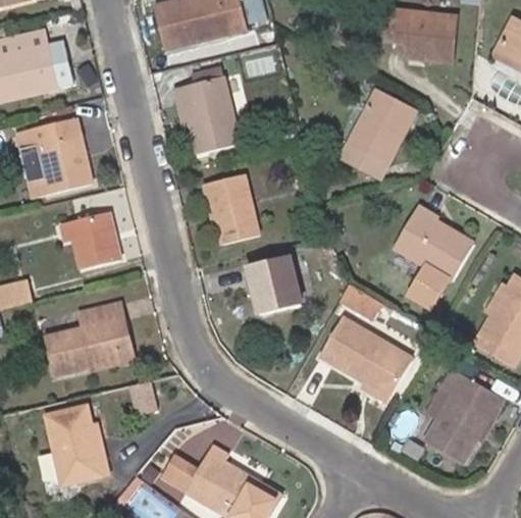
[(167,0),(155,3),(165,49),(247,30),(239,0),(167,0)]
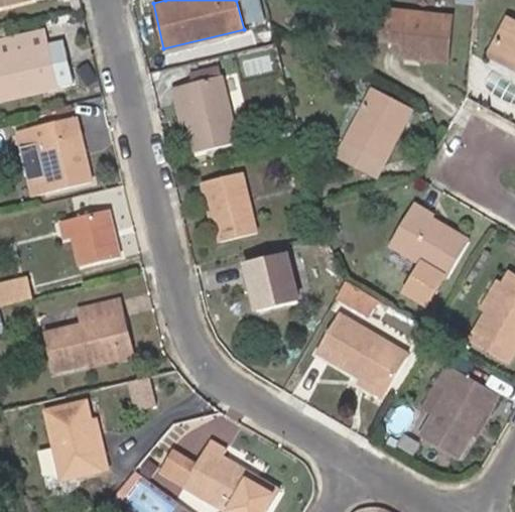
[(261,0),(246,0),(253,26),(267,23),(261,0)]
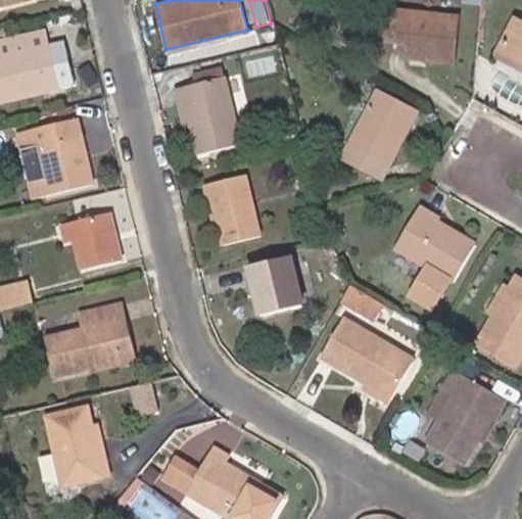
[(441,51),(439,58),(464,61),(469,14),(405,8),(400,38),(420,41),(419,49),(441,51)]
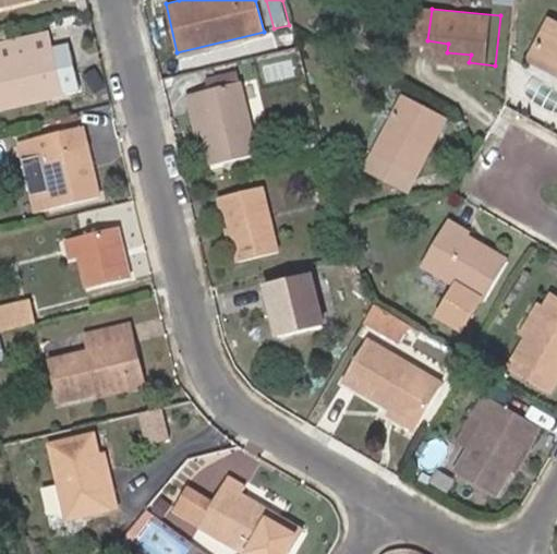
[(556,64),(556,33),(546,26),(533,51),(556,64)]
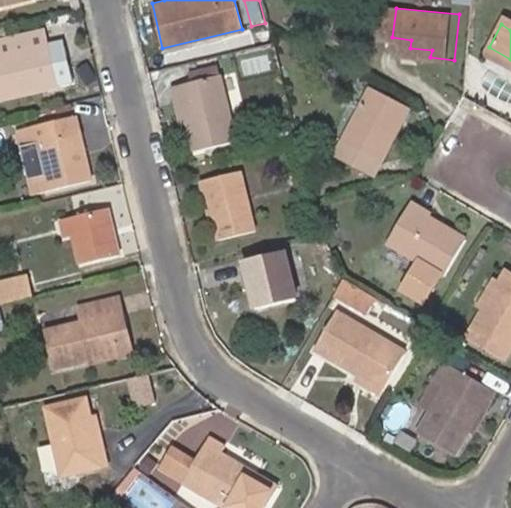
[(42,27),(0,36),(0,55),(46,44),(42,27)]
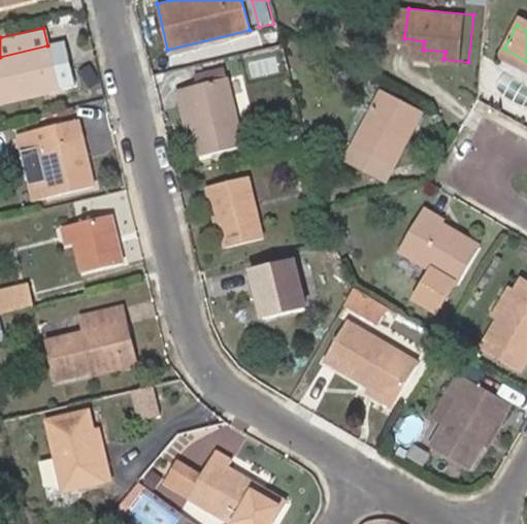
[(0,100),(58,87),(54,70),(52,61),(47,45),(0,57),(0,100)]
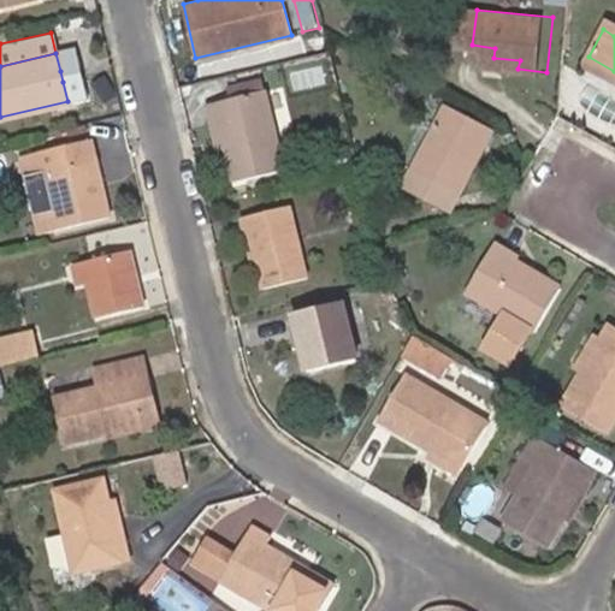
[(585,65),(614,81),(614,71),(589,57),(585,65)]
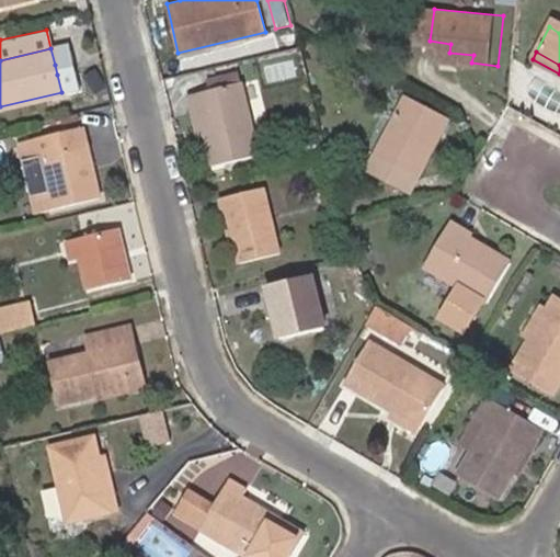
[(448,60),(471,63),(473,55),(449,53),(448,60)]
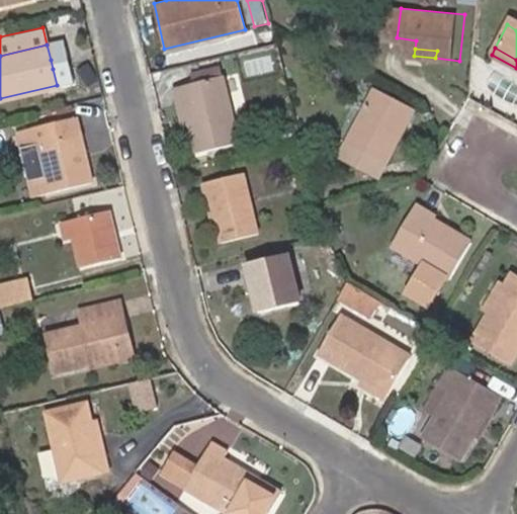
[(51,60),(53,69),(60,68),(57,58),(51,60)]
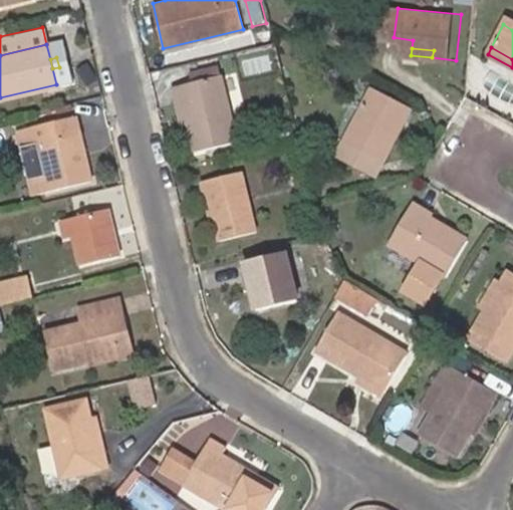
[(185,102),(190,123),(197,152),(237,143),(222,76),(219,65),(189,72),(192,83),(173,87),(176,105),(185,102)]
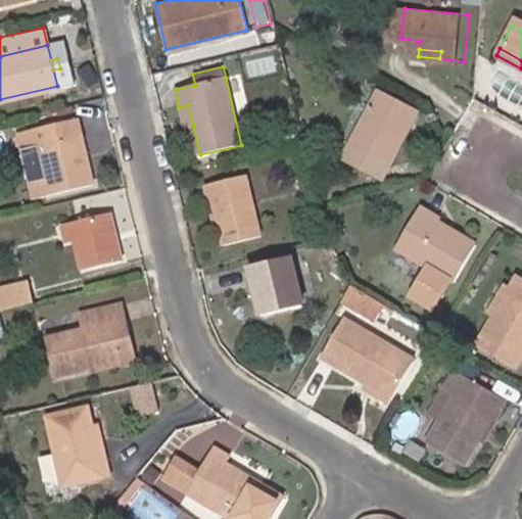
[(86,72),(74,79),(85,94),(95,86),(86,72)]
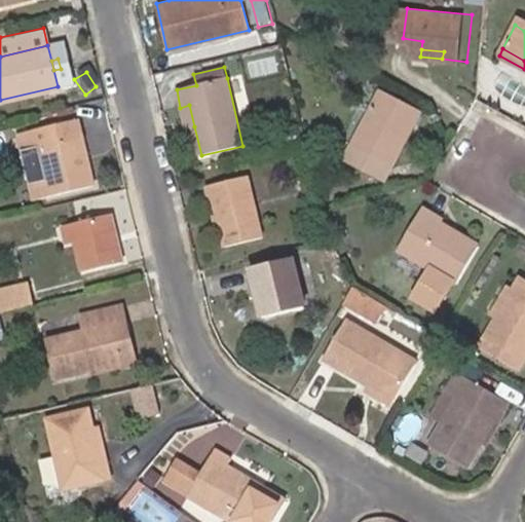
[(378,181),(416,110),(378,89),(340,161),(378,181)]
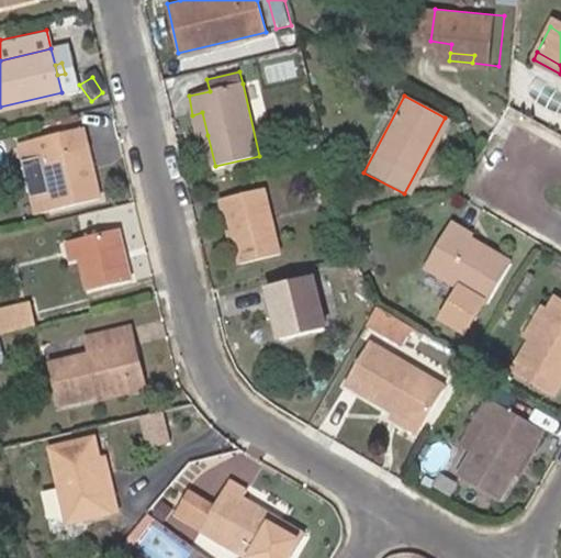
[(197,136),(208,135),(202,112),(192,115),(197,136)]
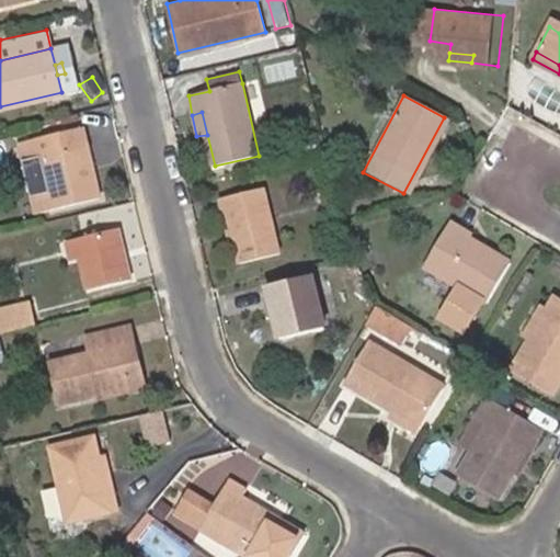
[(50,208),(96,197),(83,144),(38,154),(50,208)]
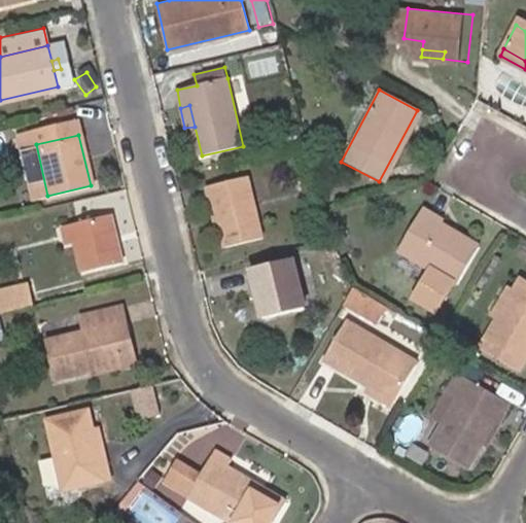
[(210,184),(225,247),(263,238),(248,177),(210,184)]
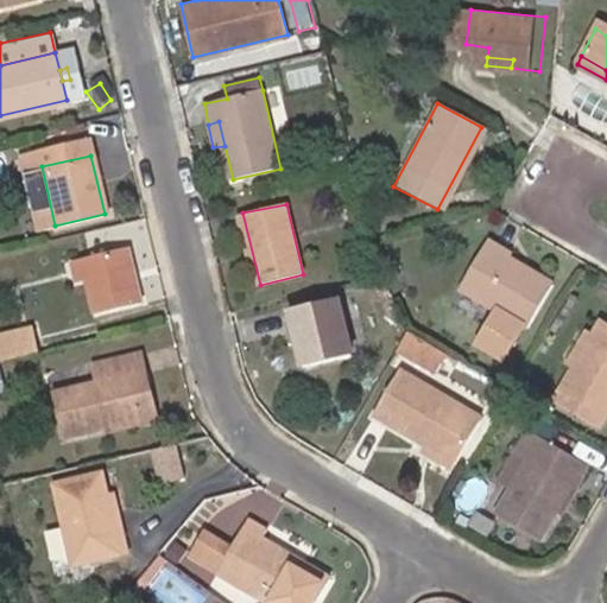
[(507,255),(482,241),(455,290),(524,328),(548,286),(503,261),(507,255)]
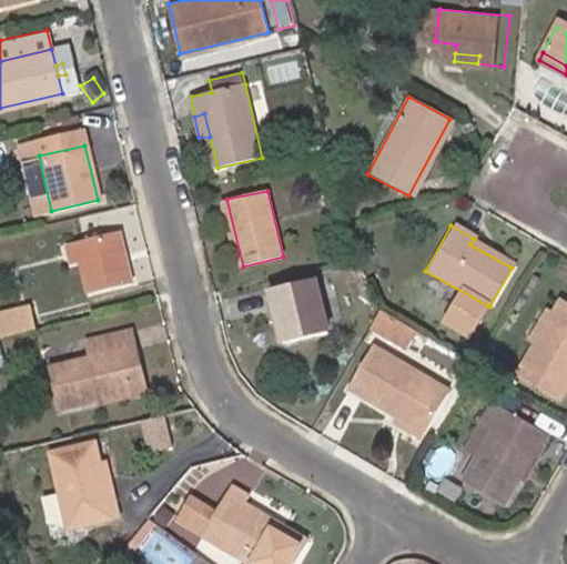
[(76,241),(79,260),(87,293),(129,283),(118,231),(76,241)]
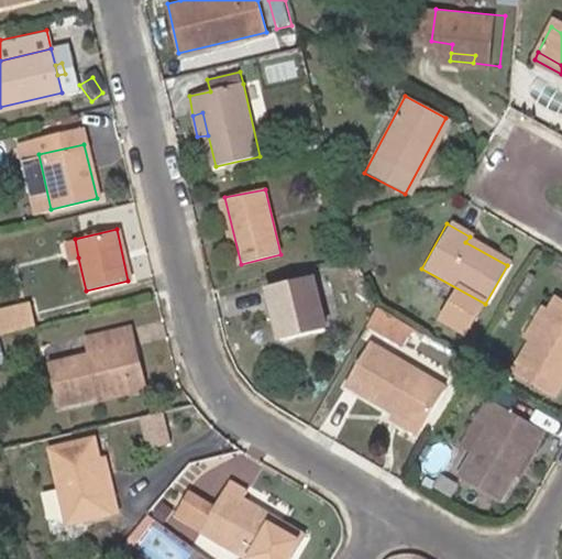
[(78,258),(75,239),(58,242),(64,261),(78,258)]
